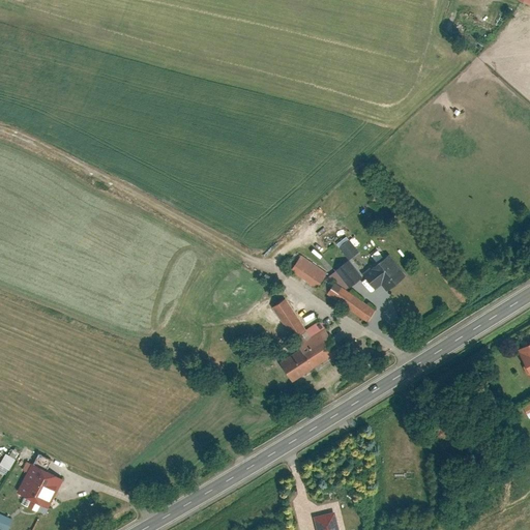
[(341,246),(351,259),(361,252),(351,238),(341,246)]
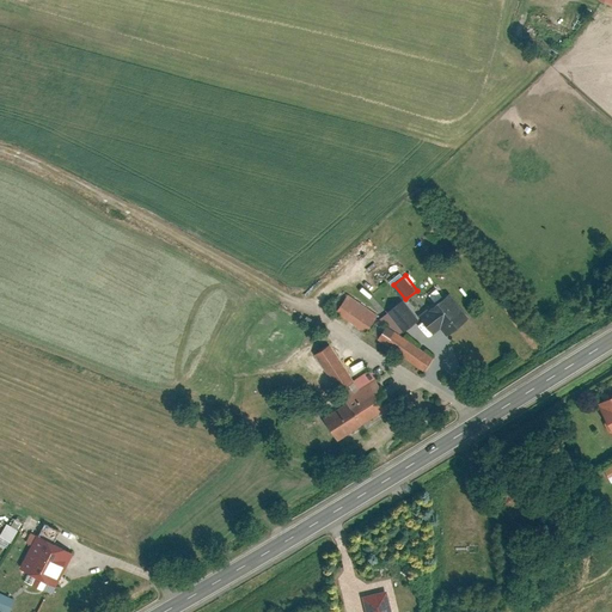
[(442,328),(448,336),(472,318),(452,292),(421,316),(435,334),(442,328)]
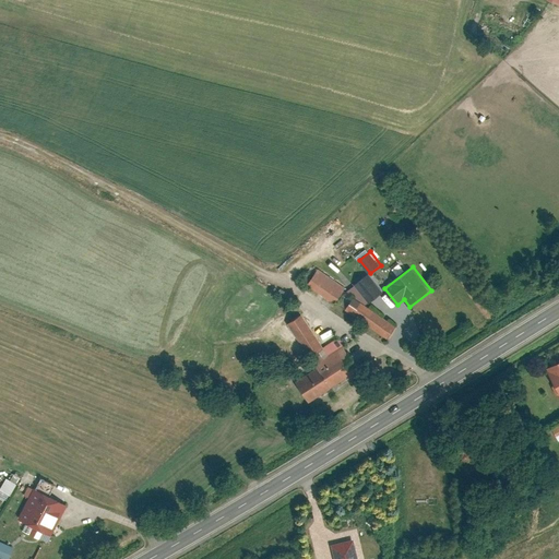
[(348,287),(319,269),(308,285),(337,304),(348,287)]
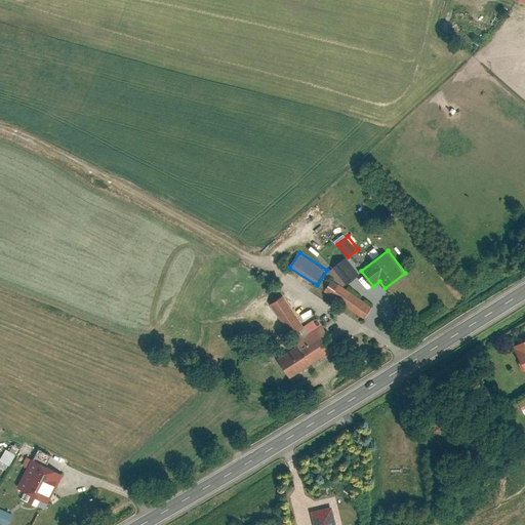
[(348,284),(361,274),(348,256),(334,268),(348,284)]
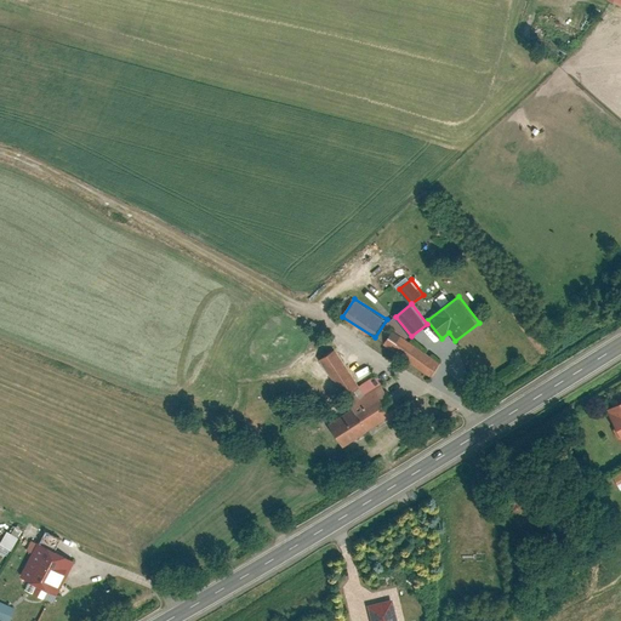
[(440,362),(394,329),(385,343),(431,376),(440,362)]
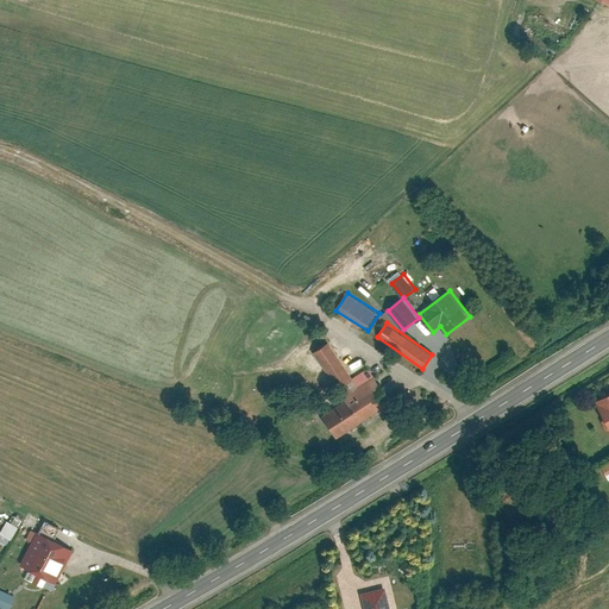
[(391,401),(368,365),(352,376),(328,340),(313,351),(344,399),(321,413),(337,437),(391,401)]
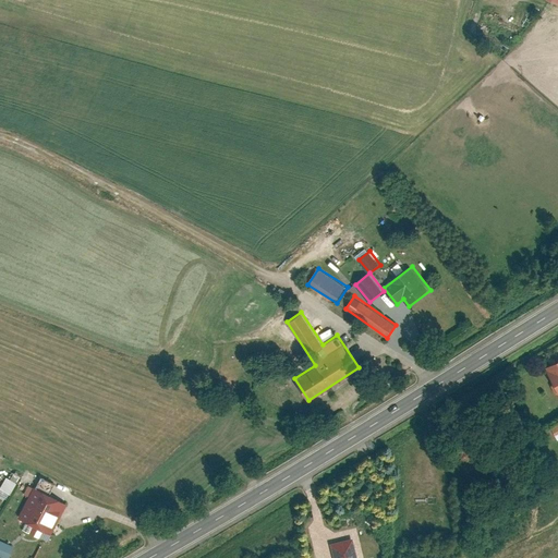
[(557,361),(547,367),(555,380),(553,386),(556,393),(557,393),(557,361)]
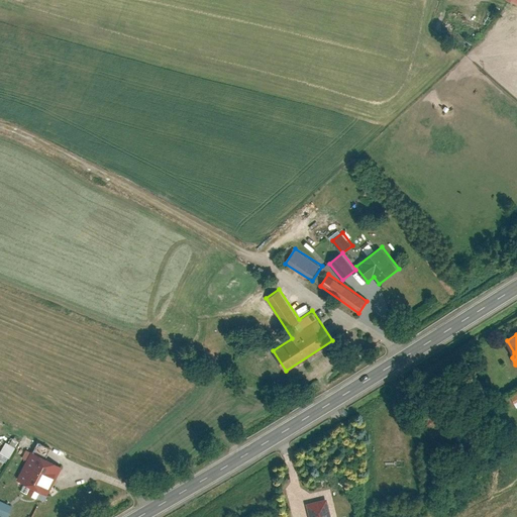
[(0,454),(0,459),(6,462),(18,441),(14,439),(10,444),(7,442),(0,454)]
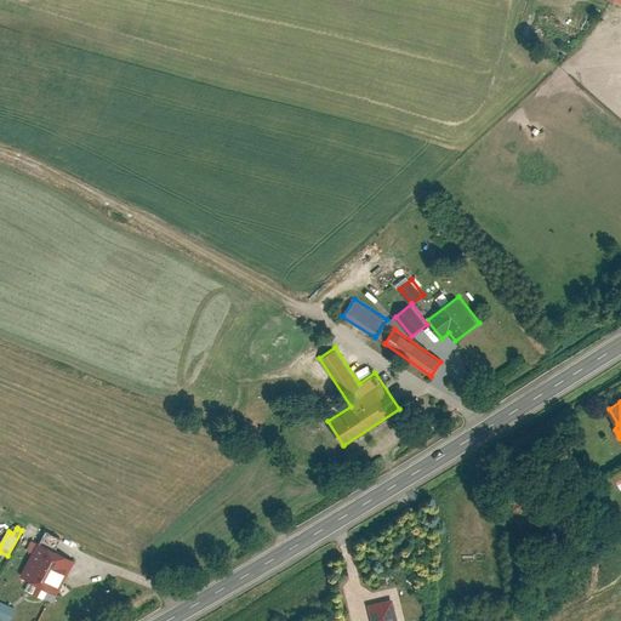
[(27,551),(33,553),(20,577),(30,584),(26,591),(45,602),(49,593),(55,596),(73,563),(38,543),(38,545),(32,541),(27,551)]
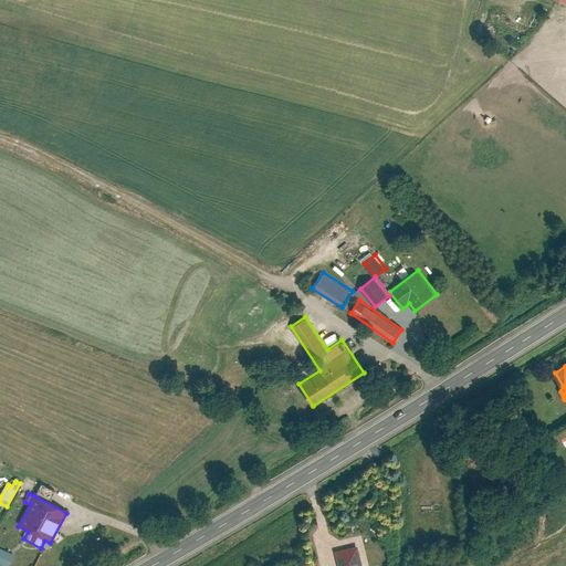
[(364,565),(359,545),(336,551),(339,565),(364,565)]
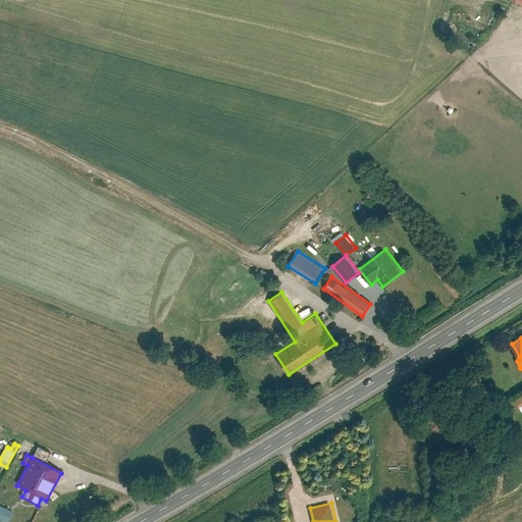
[(0,505),(0,520),(4,521),(7,521),(12,510),(0,505)]
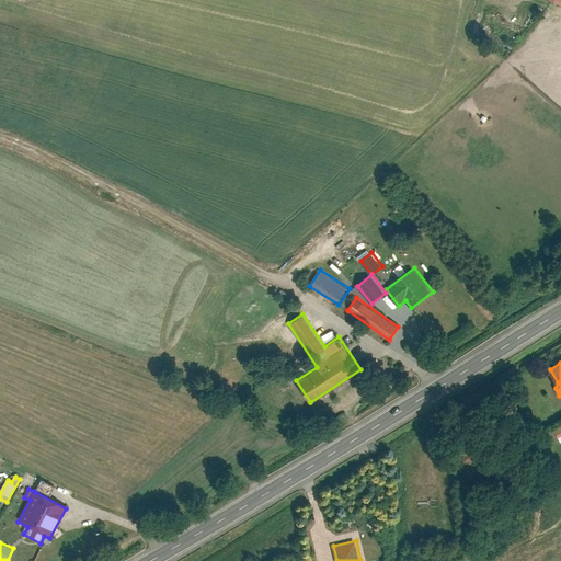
All buildings are outlined.
